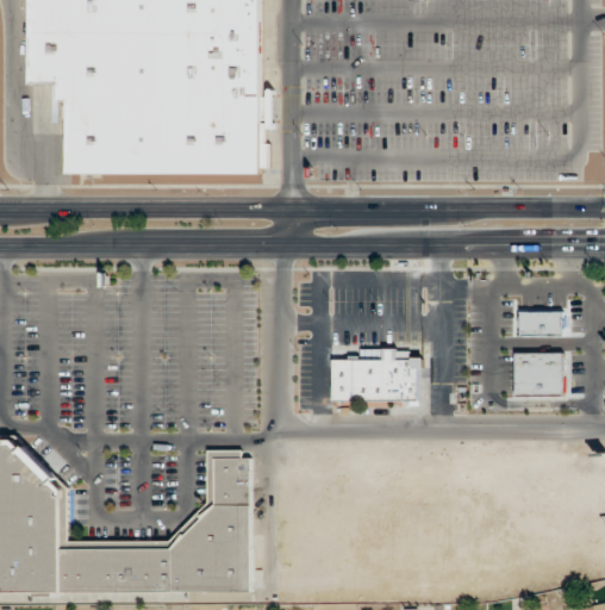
[(29,0),(29,85),(57,85),(57,103),(67,103),(67,174),(260,174),(260,0),(29,0)]
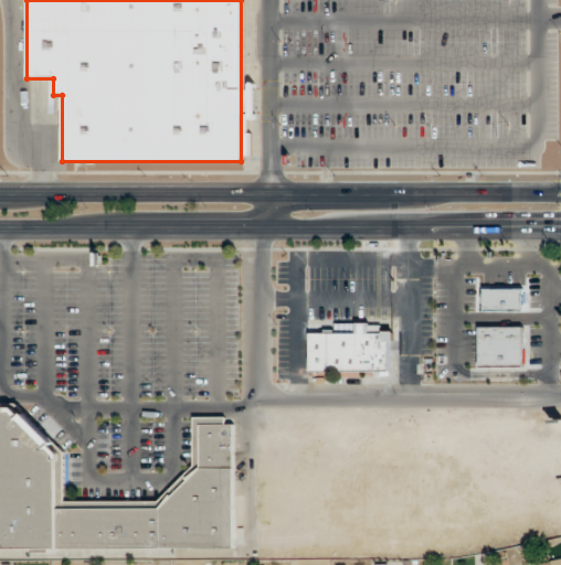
[(525,285),(526,348),(499,348),(499,285),(525,285)]
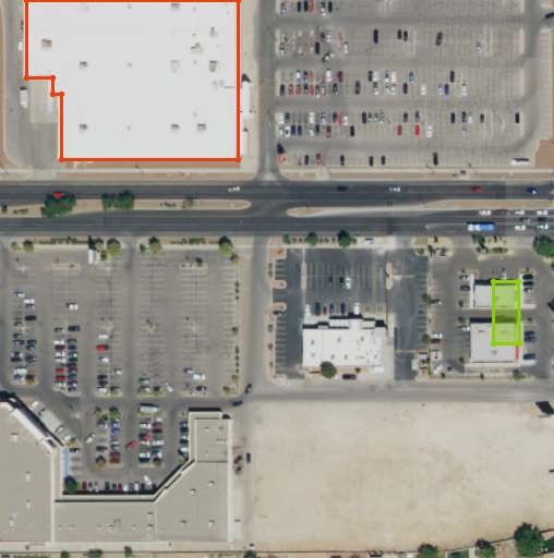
[(349,329),(349,318),(362,318),(362,329),(381,329),(381,367),(302,368),(302,329),(349,329)]
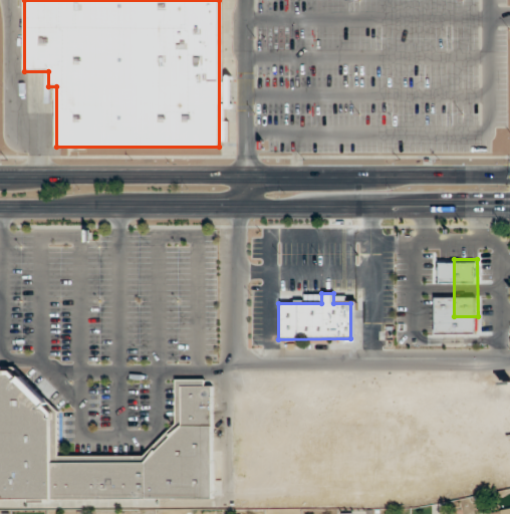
[(439,332),(461,332),(461,346),(439,346),(439,332)]
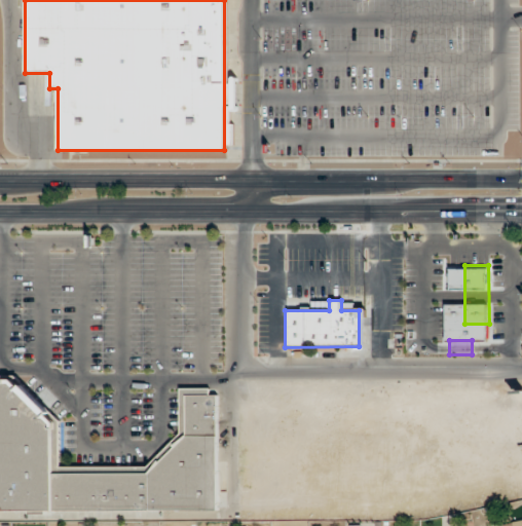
[(11,375),(0,374),(0,510),(213,512),(214,395),(207,393),(208,387),(178,387),(178,431),(178,434),(144,466),(54,466),(56,419),(11,375)]
